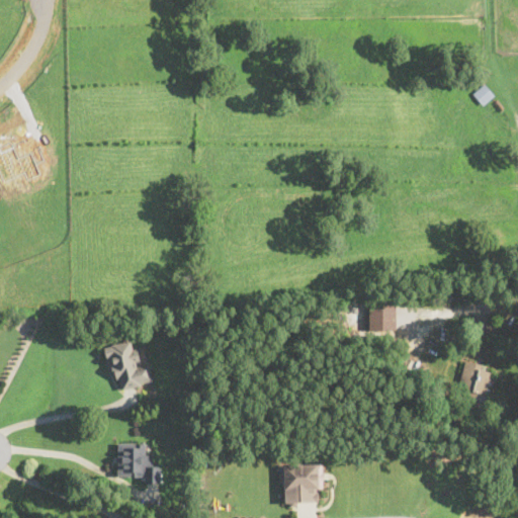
[(494,94),(484,83),(473,93),(484,103),(494,94)]
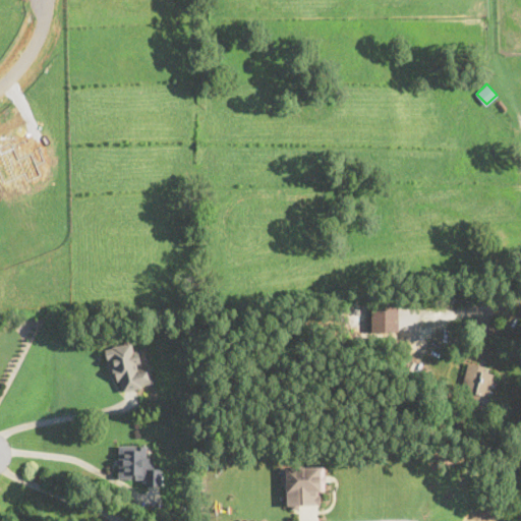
[(399,332),(399,303),(371,304),(371,333),(399,332)]
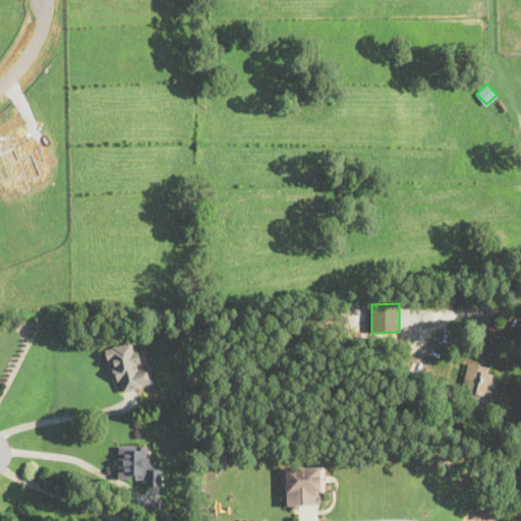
[(154,383),(150,364),(139,366),(133,341),(107,347),(118,392),(154,383)]
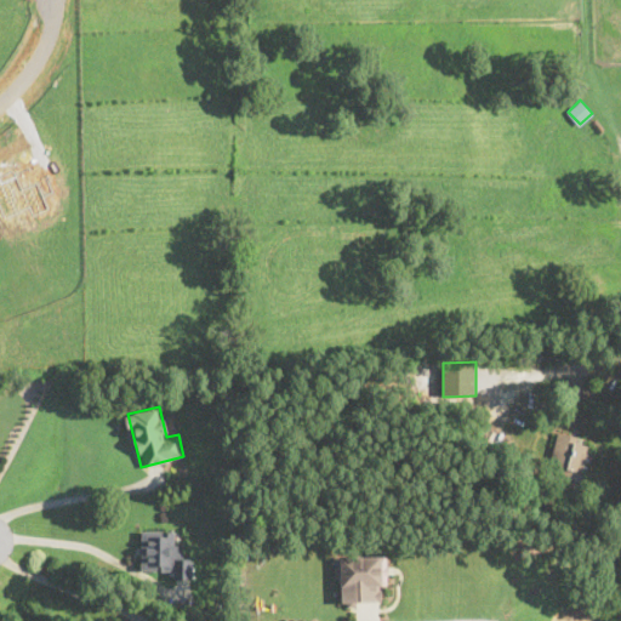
[(548,469),(586,480),(593,451),(584,449),(586,438),(558,431),(548,469)]
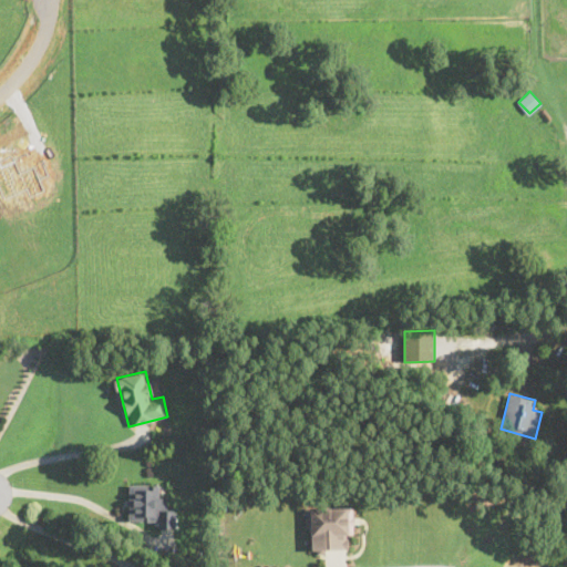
[(156,527),(176,527),(176,507),(161,507),(161,484),(129,484),(129,519),(156,519),(156,527)]
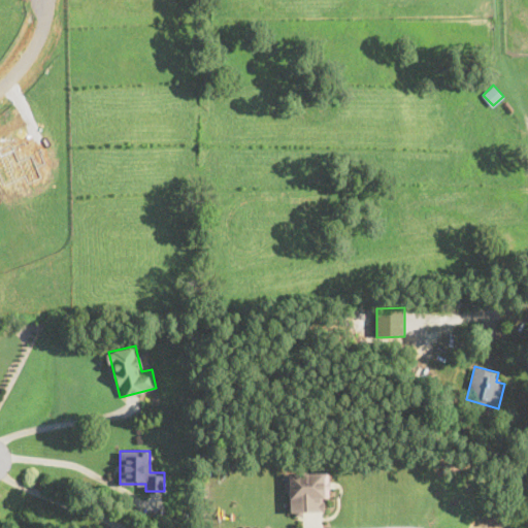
[(327,472),(288,473),(289,513),(328,512),(327,472)]
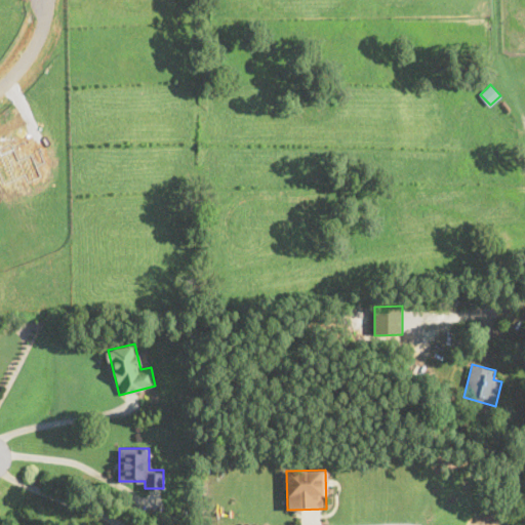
All buildings are outlined.
